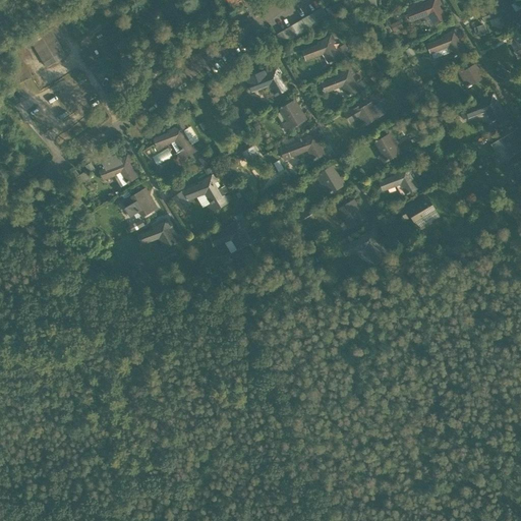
[(374,0),(360,0),(362,10),(377,8),(374,0)]
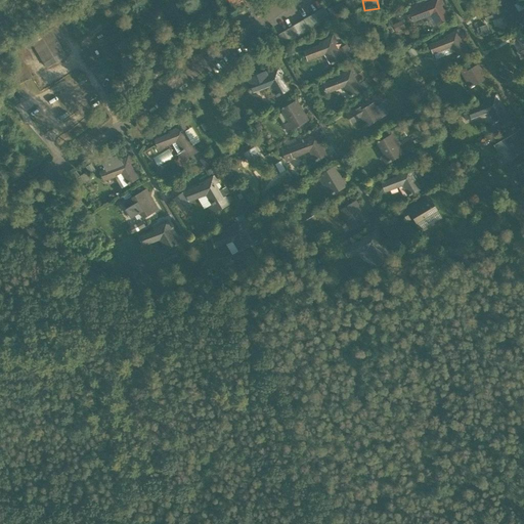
[(431,14),(437,26),(447,19),(439,4),(442,3),(440,0),(433,0),(428,3),(429,5),(427,6),(426,7),(409,13),(412,22),(431,14)]
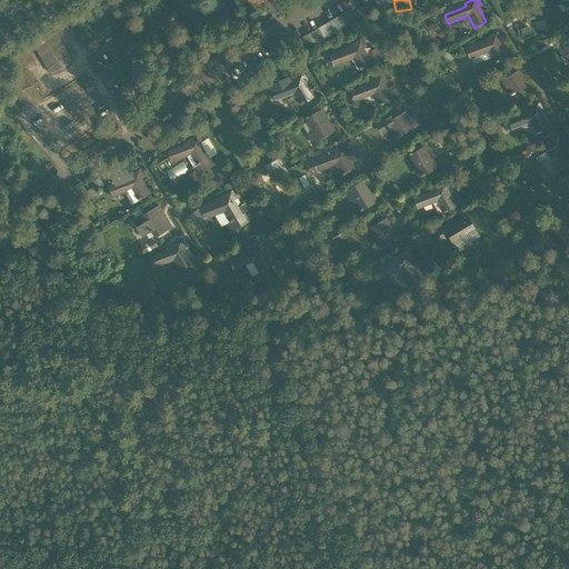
[(548,16),(555,28),(566,21),(561,13),(556,6),(559,3),(557,0),(551,0),(543,5),(545,7),(542,8),(525,15),(528,23),(548,16)]
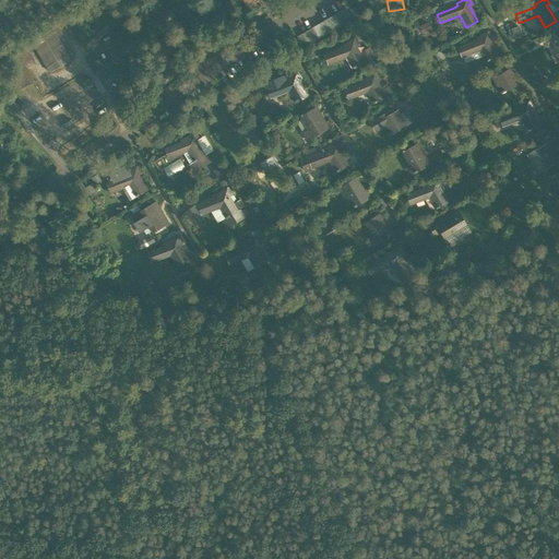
[(549,3),(546,6),(551,13),(558,8),(555,0),(549,3)]
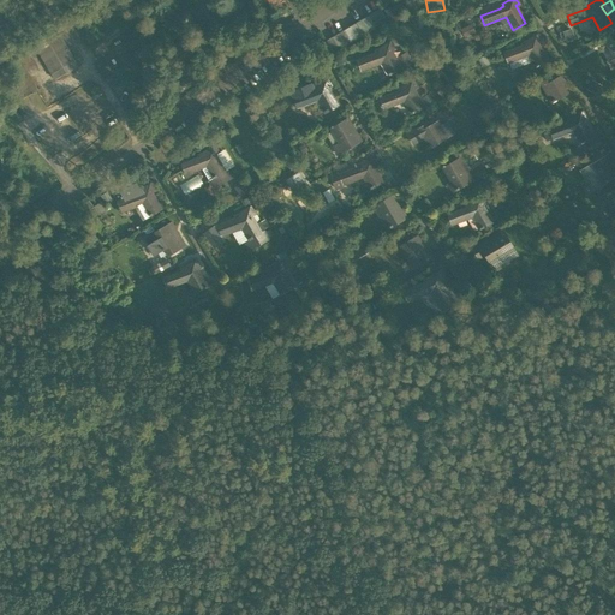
[(478,9),(481,16),(500,9),(497,1),(478,9)]
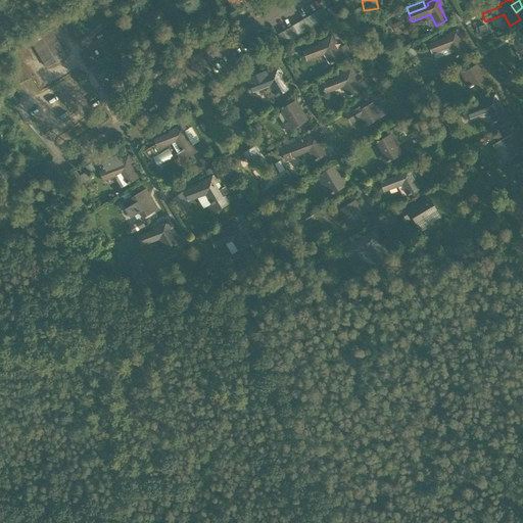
[(335,4),(326,8),(330,15),(339,10),(335,4)]
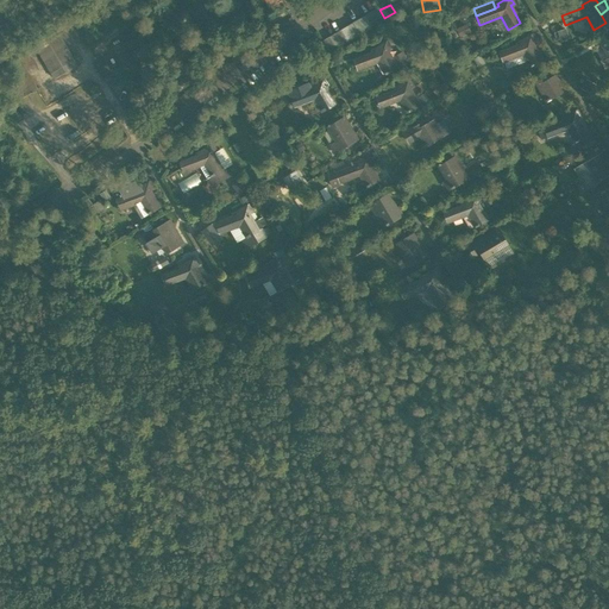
[(376,10),(370,13),(377,25),(383,22),(376,10)]
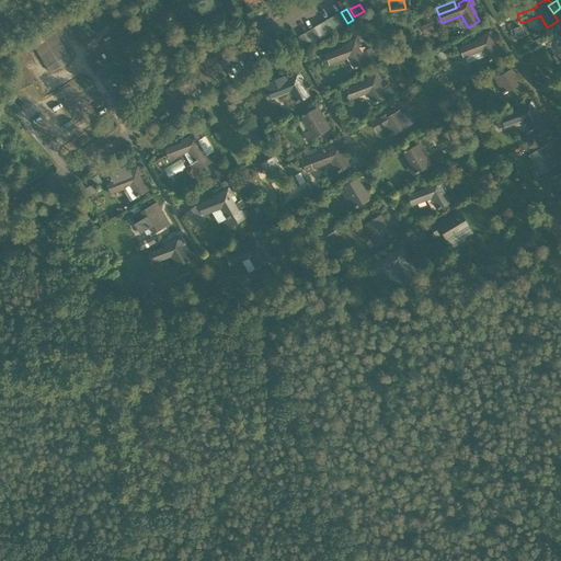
[(342,25),(347,23),(341,12),(335,15),(342,25)]
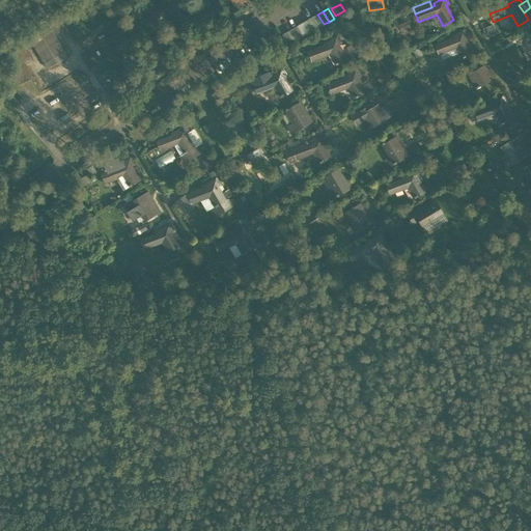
[(318,27),(324,24),(317,15),(312,17),(318,27)]
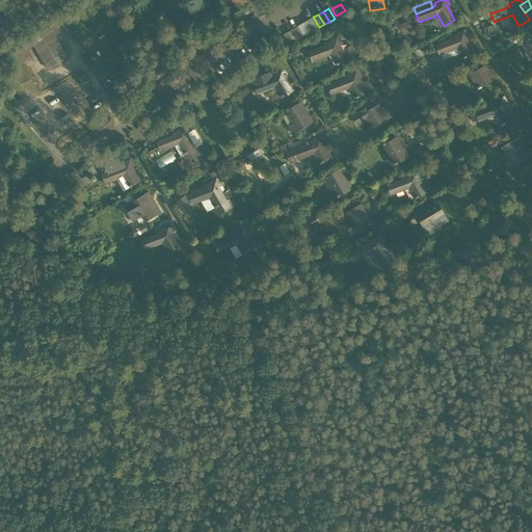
[(314,30),(319,27),(313,17),(308,20),(314,30)]
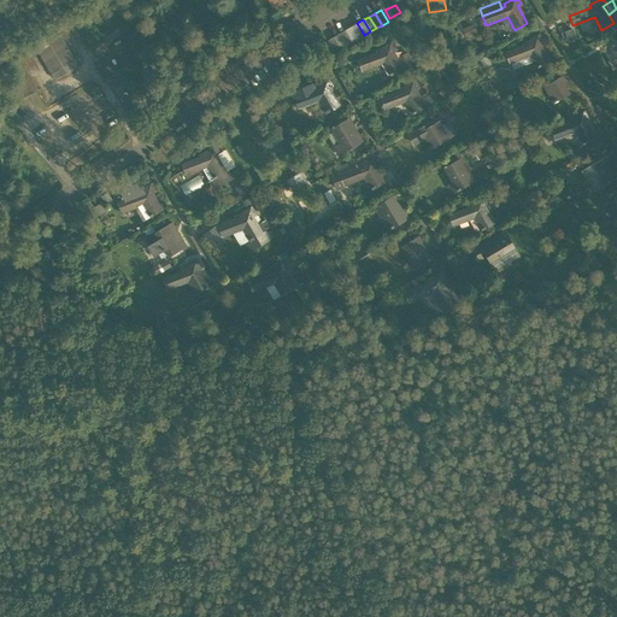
[(358,39),(364,35),(357,23),(351,27),(358,39)]
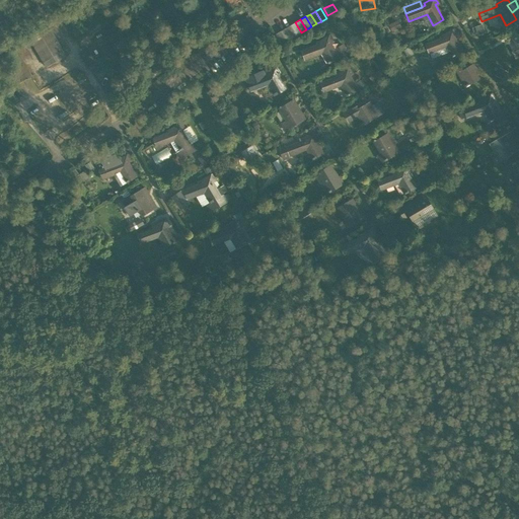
[(296,35),(301,32),(295,22),(291,25),(296,35)]
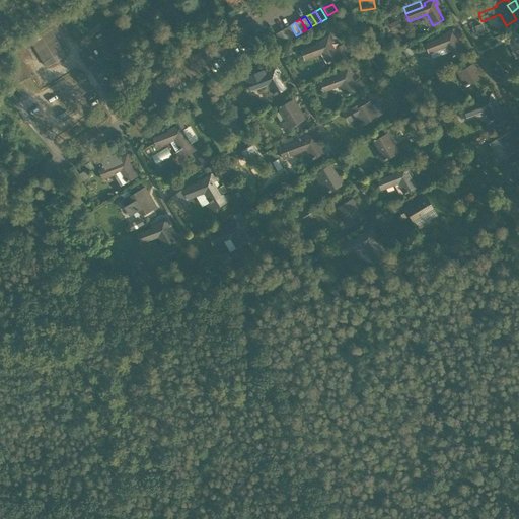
[(389,25),(391,30),(398,27),(396,22),(389,25)]
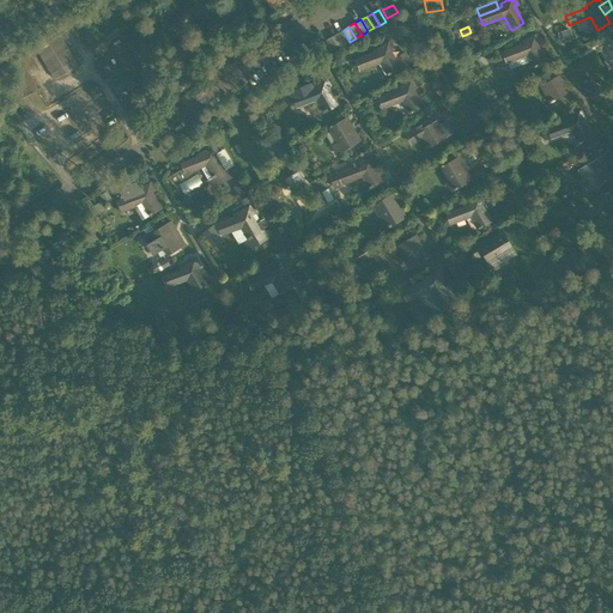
[(570,29),(560,32),(564,42),(574,40),(570,29)]
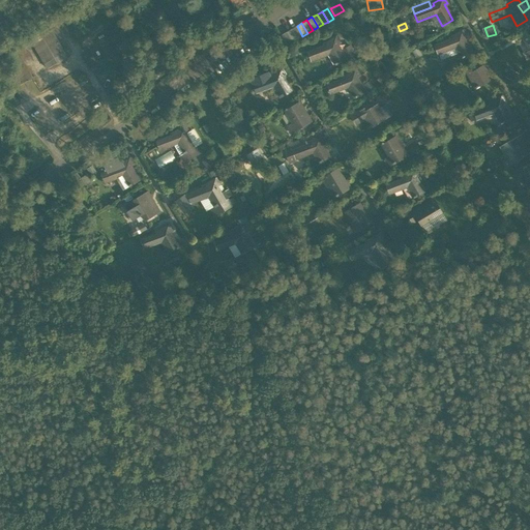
[(297,39),(302,36),(297,26),(292,29),(297,39)]
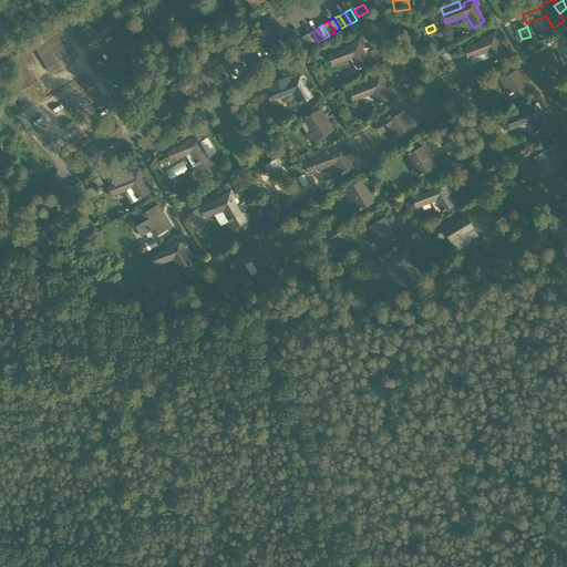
[(52,29),(42,35),(45,41),(55,34),(52,29)]
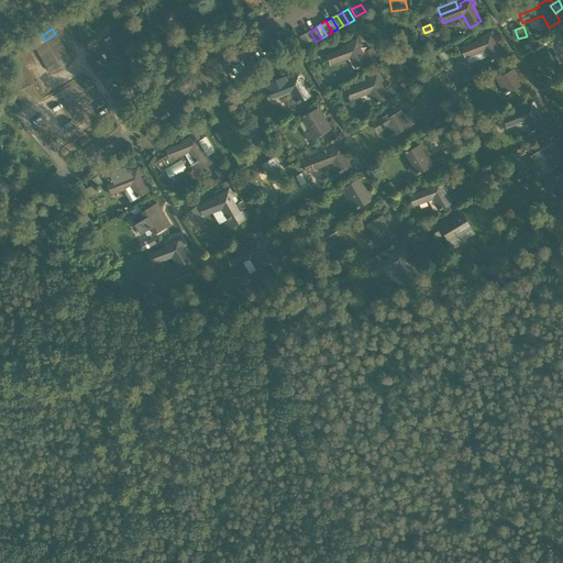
[(311,45),(316,42),(310,31),(305,34),(311,45)]
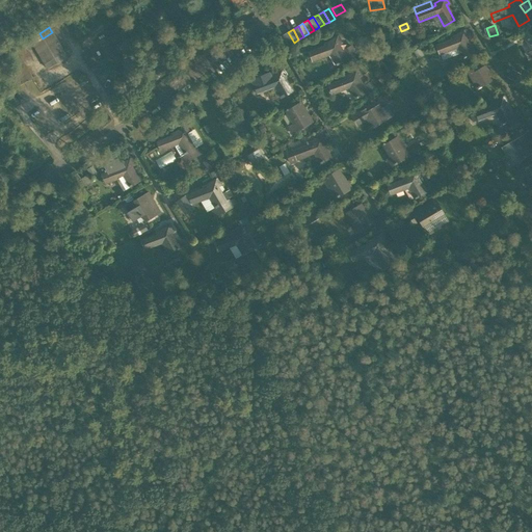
[(460,53),(463,58),(474,53),(464,37),(468,35),(464,30),(454,36),(455,38),(452,40),(435,46),(439,54),(441,54),(457,48),(460,53)]
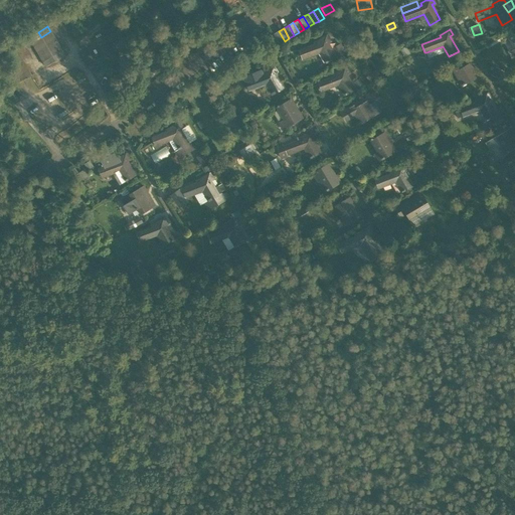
[(50,31),(41,37),(44,41),(53,36),(50,31)]
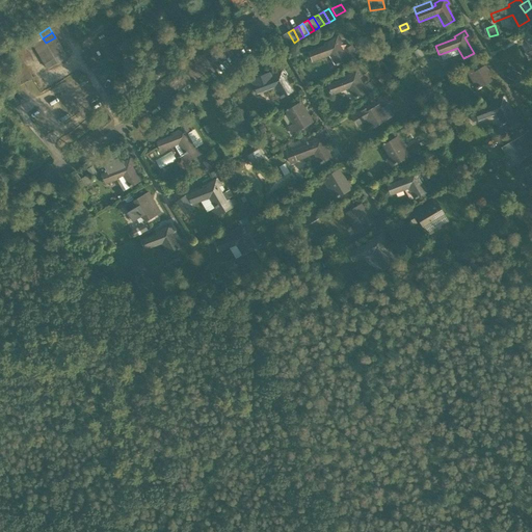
[(289,46),(294,43),(288,32),(283,35),(289,46)]
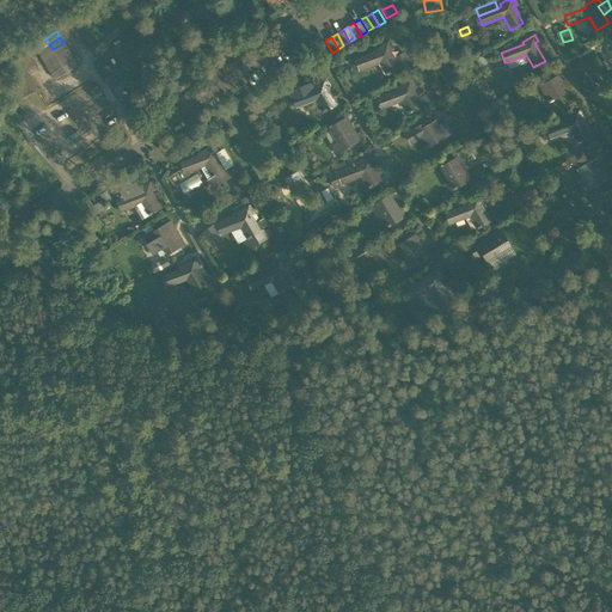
[(37,50),(49,44),(46,38),(34,44),(37,50)]
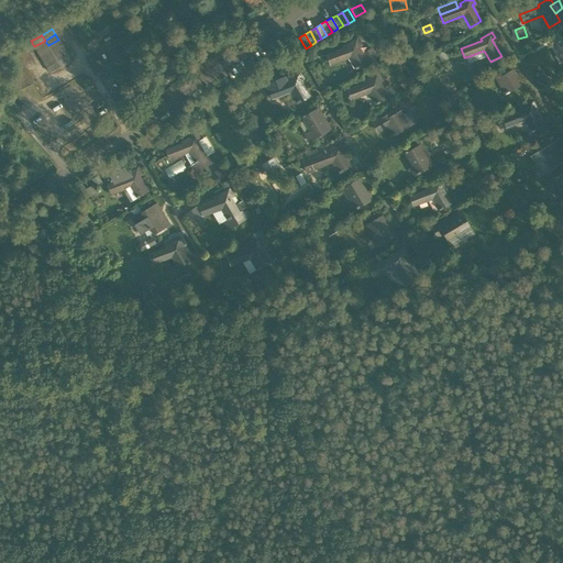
[(58,40),(48,45),(51,51),(62,45),(58,40)]
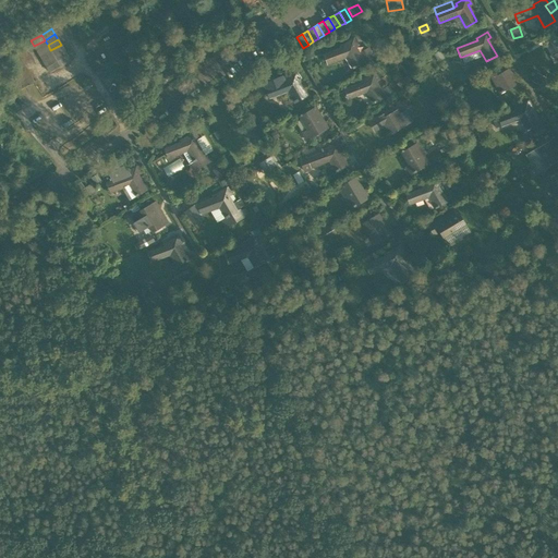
[(347,58),(353,69),(365,62),(355,47),(358,46),(354,39),(343,46),(344,48),(342,49),(325,56),(328,64),(347,58)]
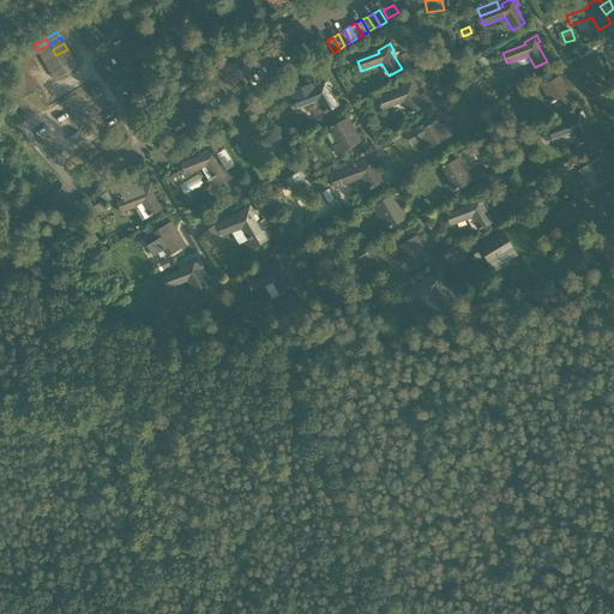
[(41,56),(53,49),(49,44),(37,50),(41,56)]
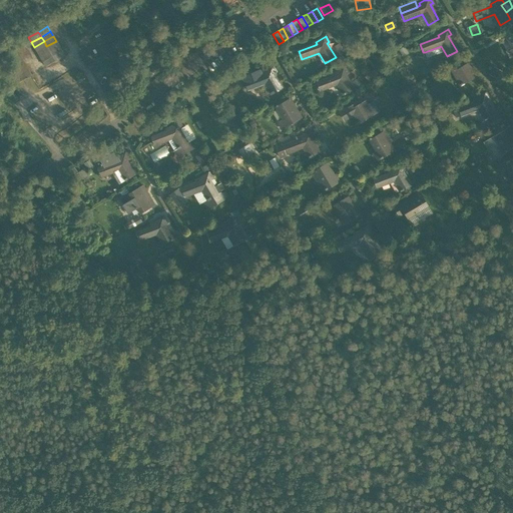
[(512,48),(506,37),(503,38),(510,51),(508,52),(512,59),(512,58),(512,48)]
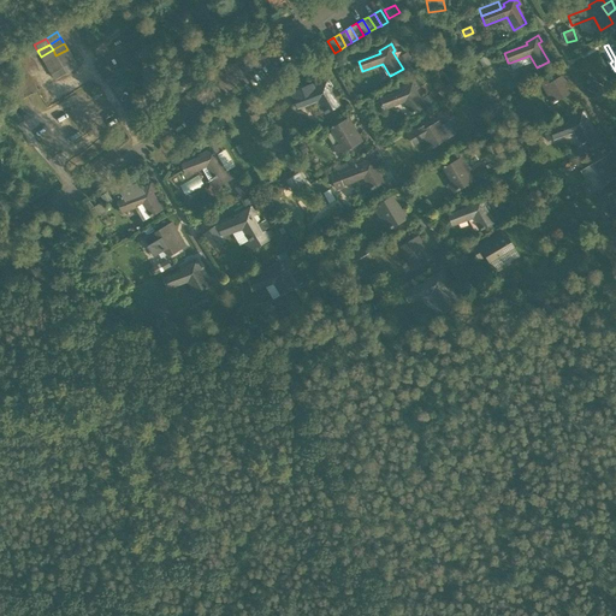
[(45,63),(55,55),(53,49),(41,57),(45,63)]
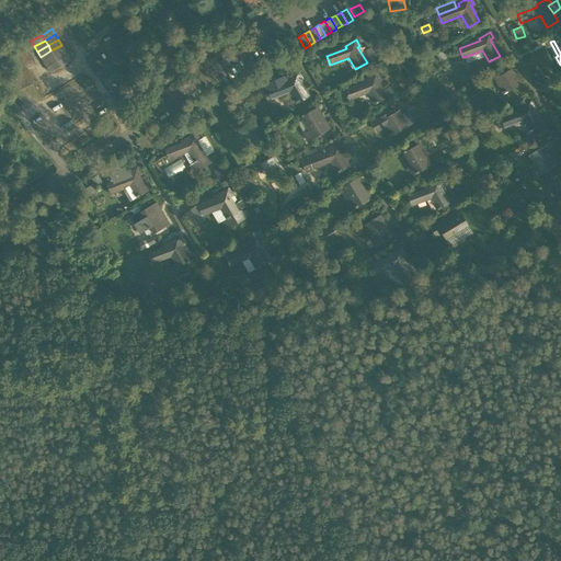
[(61,45),(50,50),(54,56),(65,50),(61,45)]
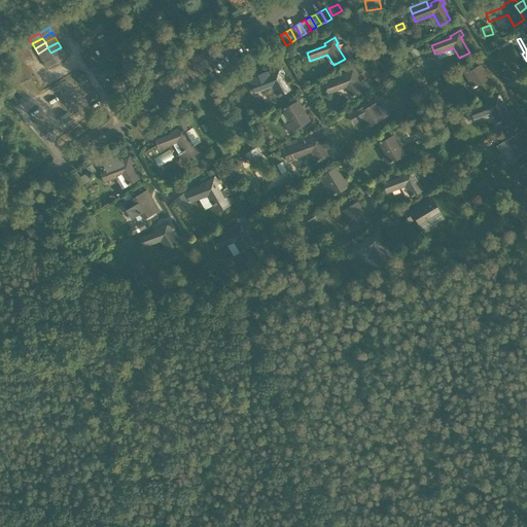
[(5,53),(8,58),(19,51),(15,46),(5,53)]
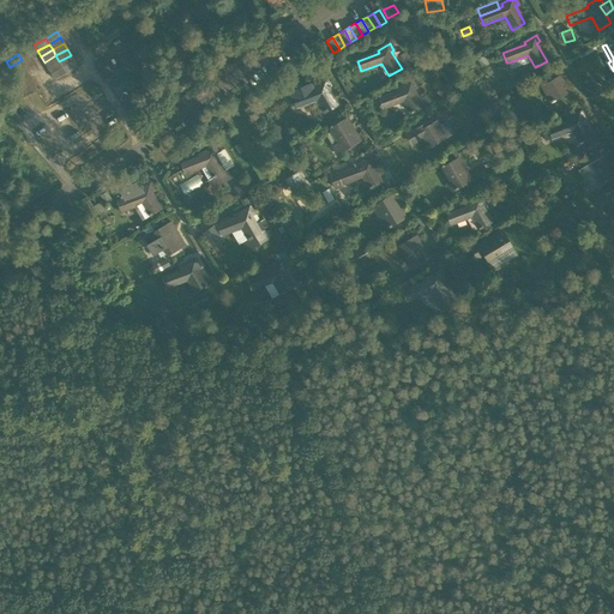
[(48,68),(59,61),(55,55),(44,62),(48,68)]
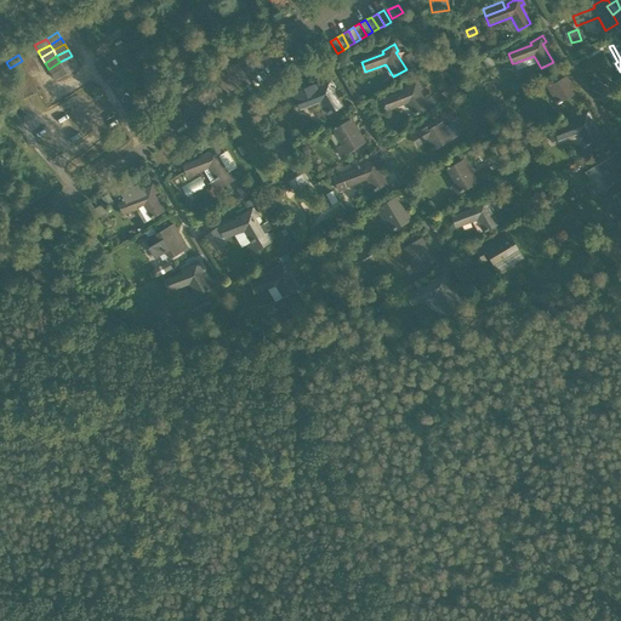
[(72,56),(60,62),(63,68),(75,61),(72,56)]
